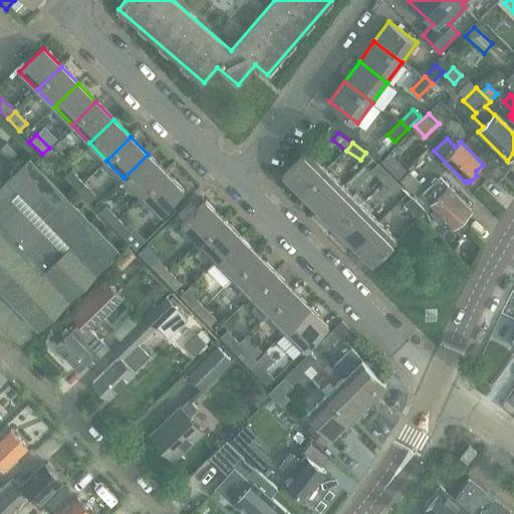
[(60,160),(49,148),(42,154),(53,166),(60,160)]
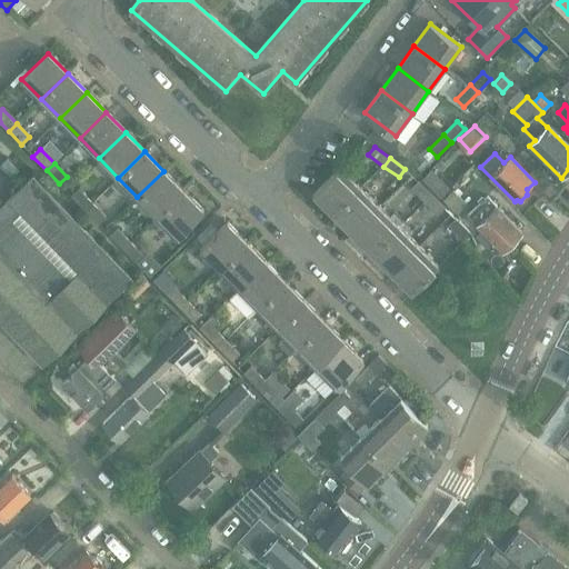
[(313,195),(333,215),(360,188),(340,168),(313,195)]
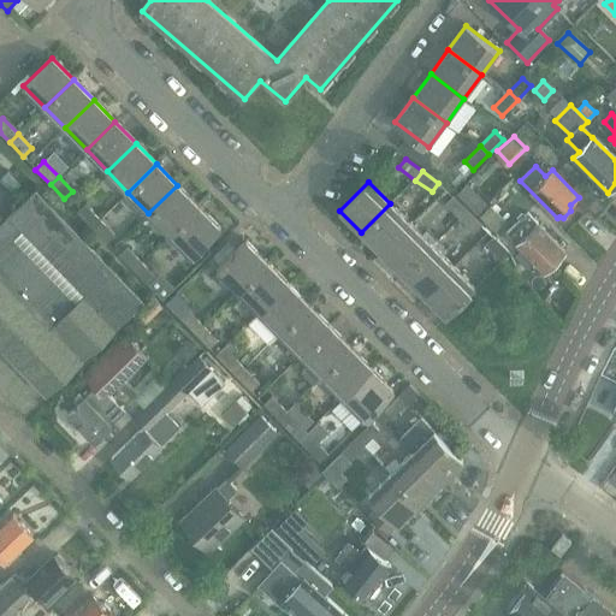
[(487,203),(467,183),(457,194),(477,213),(487,203)]
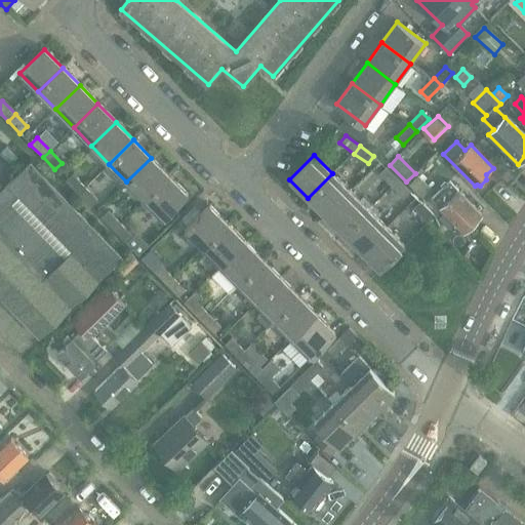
[(126,182),(145,200),(168,176),(151,158),(126,182)]
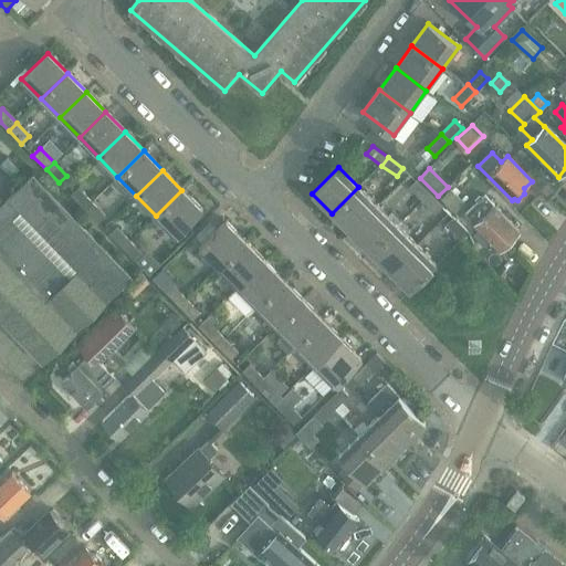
[(0,315),(43,359),(130,275),(33,175),(0,207),(0,315)]
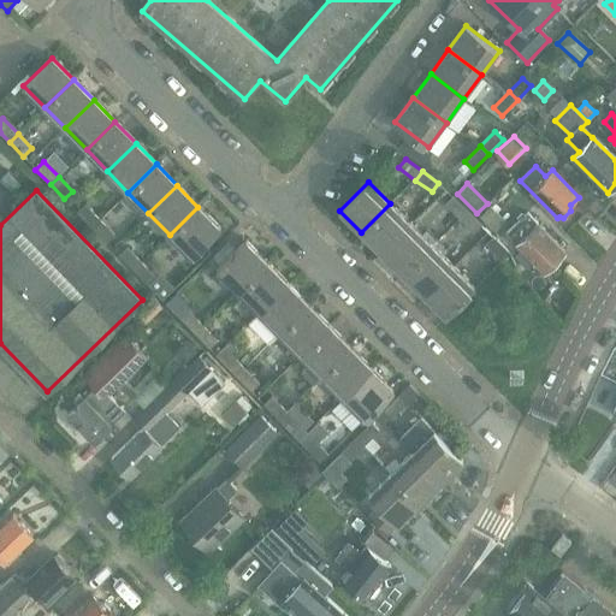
[(452,197),(445,206),(460,219),(467,211),(452,197)]
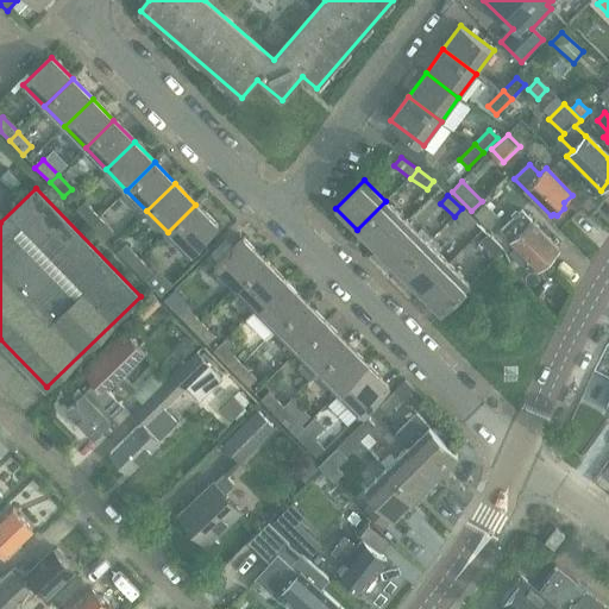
[(385,201),(357,230),(378,250),(407,223),(385,201)]
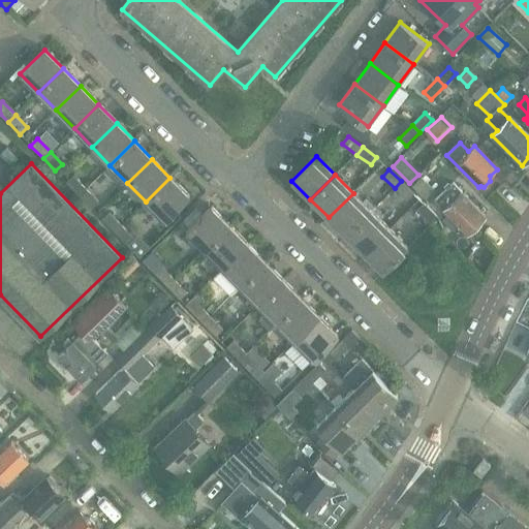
[(66,182),(79,195),(86,188),(73,176),(66,182)]
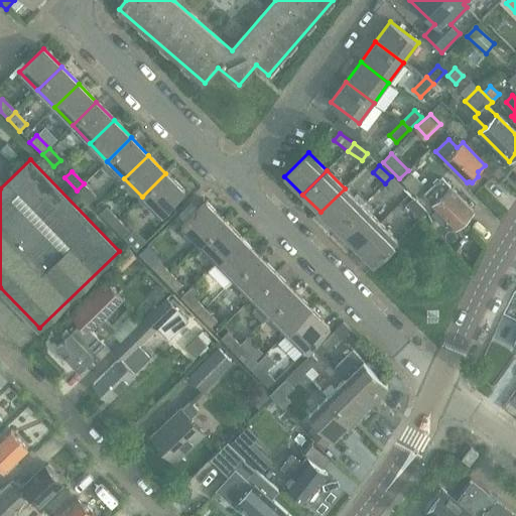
[(412,171),(404,178),(415,190),(423,183),(412,171)]
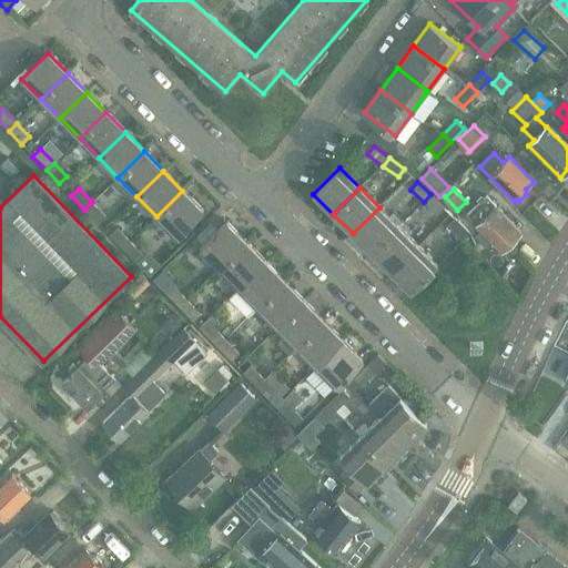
[(156,216),(176,237),(203,212),(182,191),(156,216)]
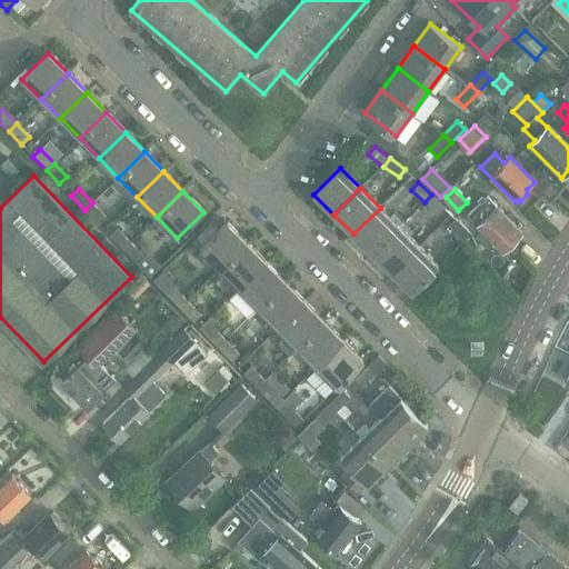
[(438,215),(445,208),(431,195),(425,202),(438,215)]
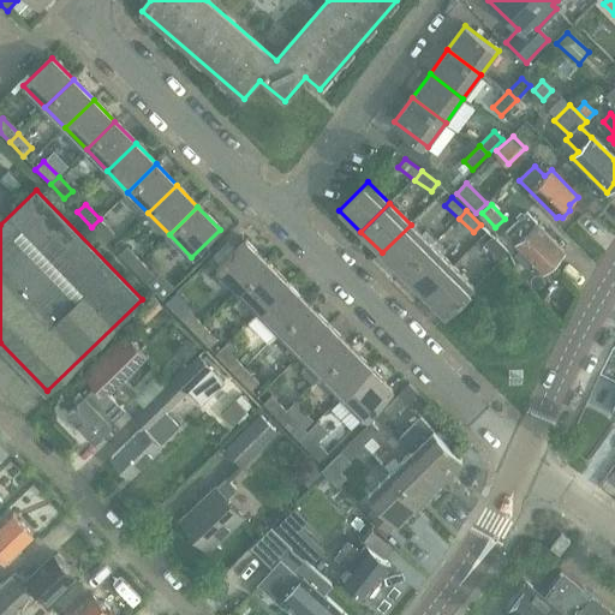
[(518,243),(544,270),(565,251),(538,224),(536,225),(527,216),(512,231),(521,240),(518,243)]
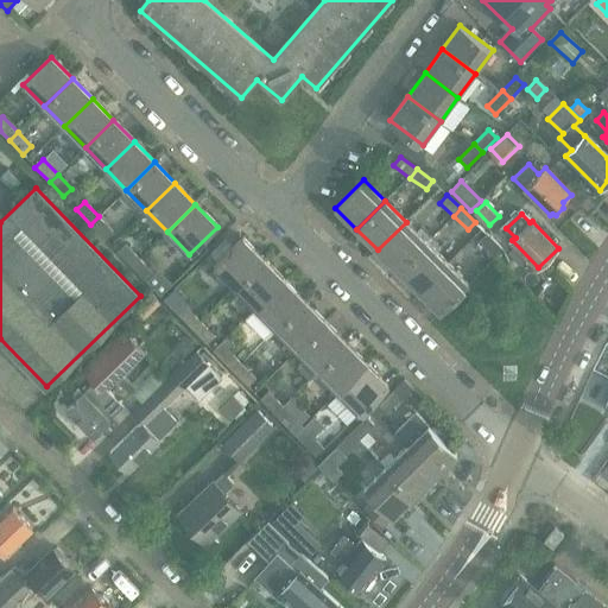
[(113,230),(99,216),(90,225),(105,239),(113,230)]
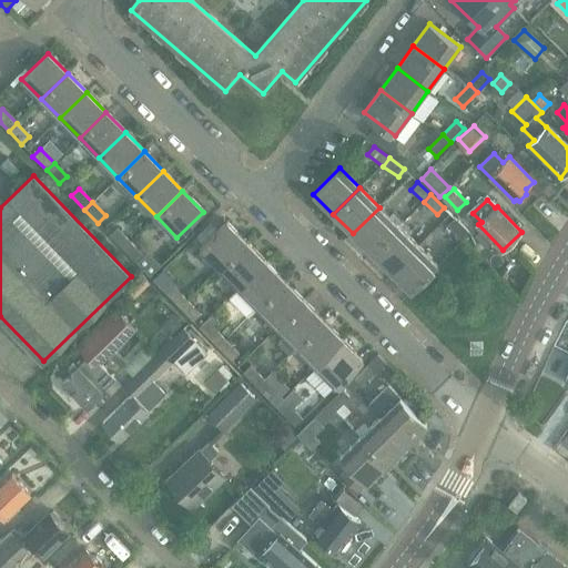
[(353,233),(372,253),(398,226),(379,208),(353,233)]
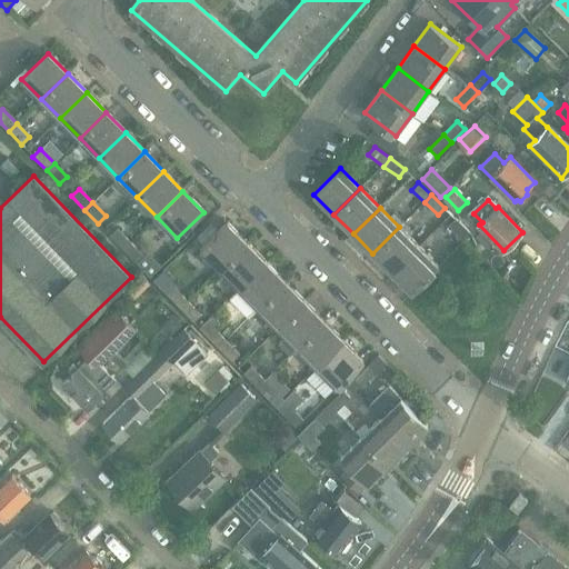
[(470,232),(456,219),(448,226),(462,240),(470,232)]
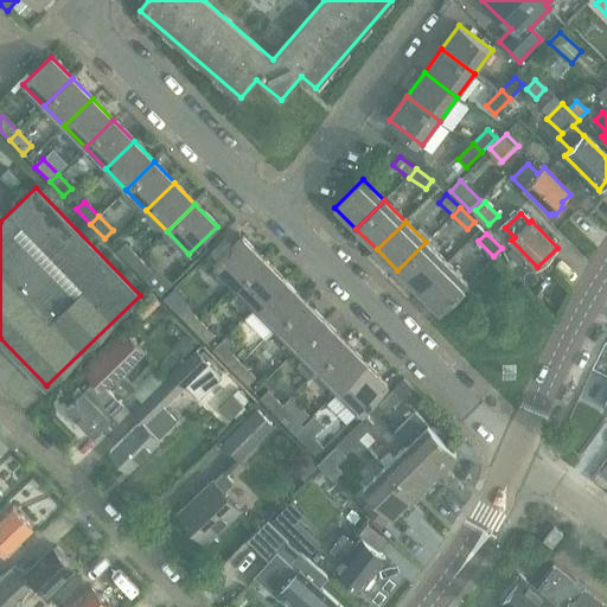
[(215,266),(235,287),(264,259),(243,237),(215,266)]
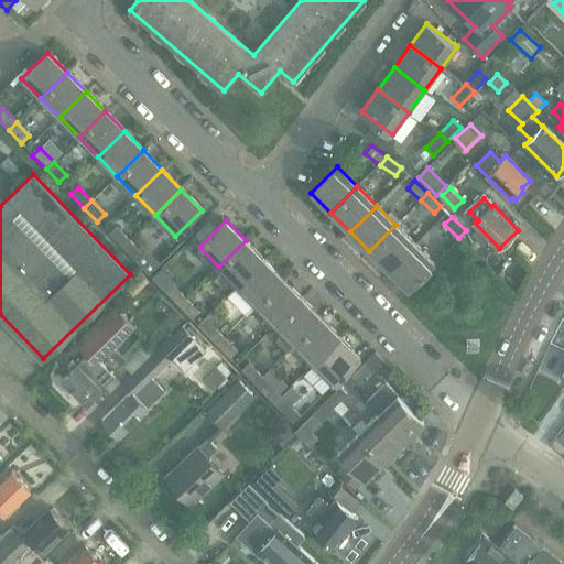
[(216,230),(209,224),(201,232),(207,239),(216,230)]
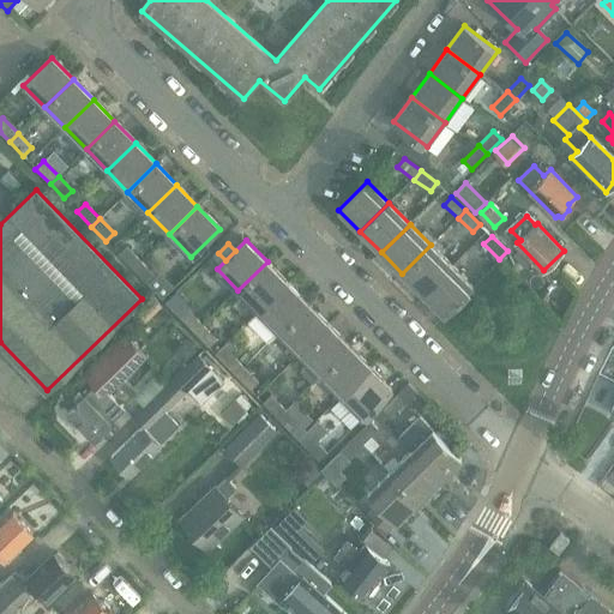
[(402,274),(422,294),(451,266),(431,245),(402,274)]
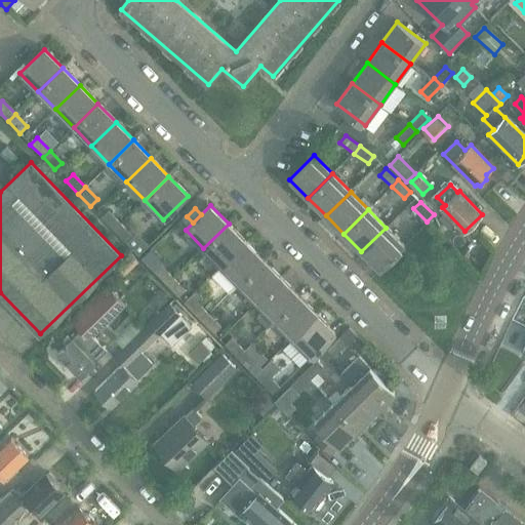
[(102,217),(114,230),(121,224),(108,210),(102,217)]
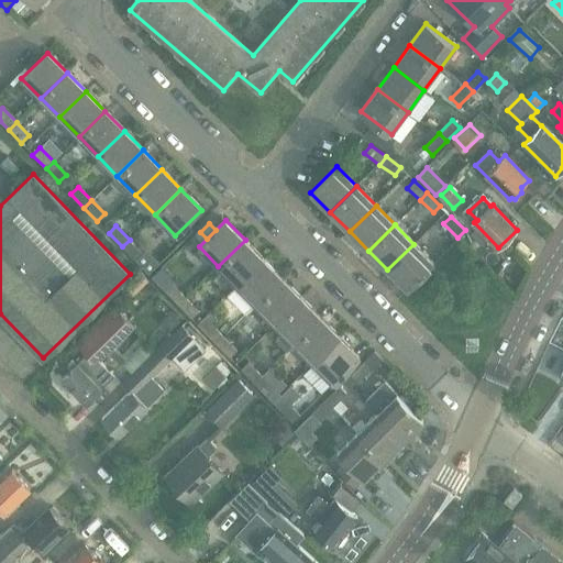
[(135,261),(143,253),(130,240),(122,246),(135,261)]
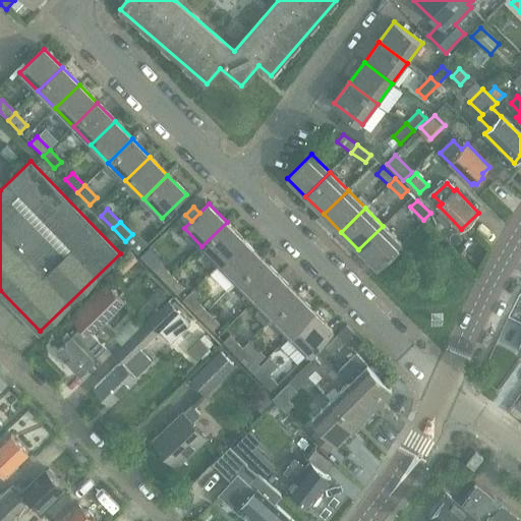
[(244,239),(227,222),(201,246),(220,265),(244,239)]
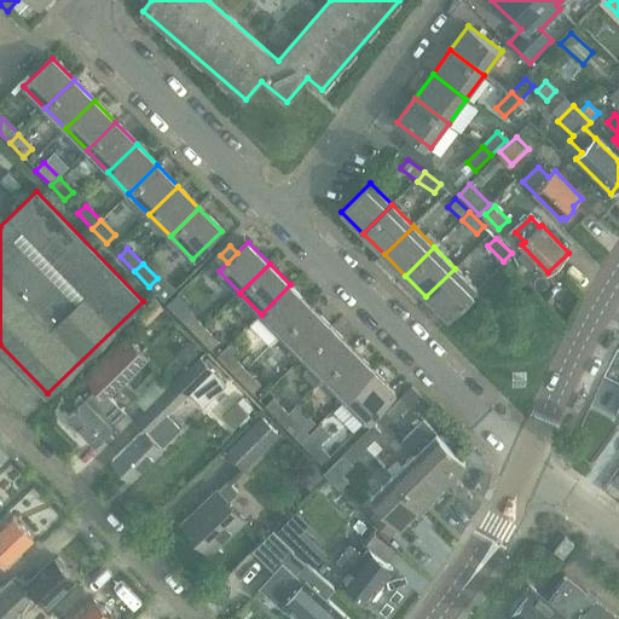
[(476,290),(455,268),(426,296),(447,319),(476,290)]
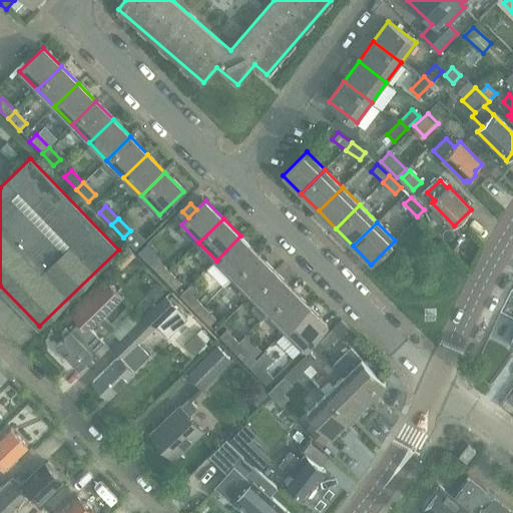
[(216,261),(207,269),(224,286),(233,278),(258,253),(240,235),(216,261)]
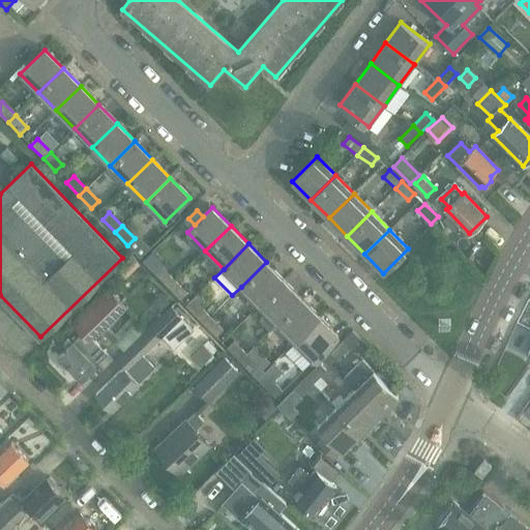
[(134,258),(120,271),(127,278),(141,266),(134,258)]
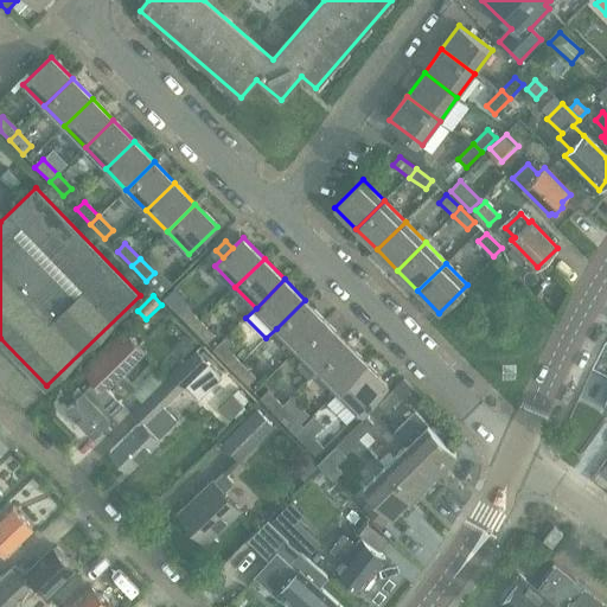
[(305,300),(276,328),(296,350),(326,321),(305,300)]
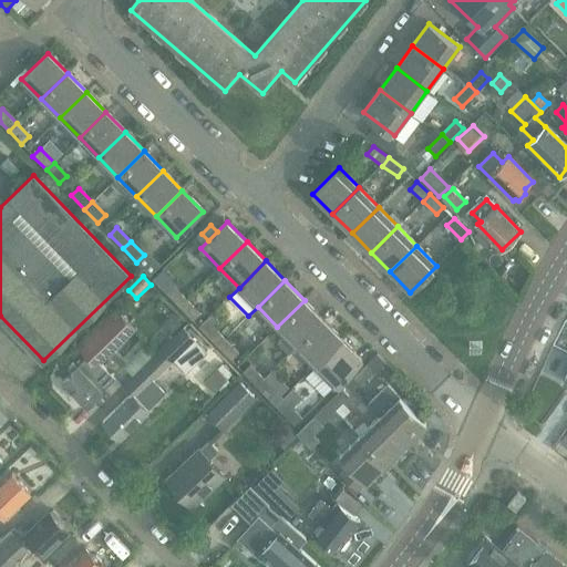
[(174,286),(166,292),(179,307),(187,299),(174,286)]
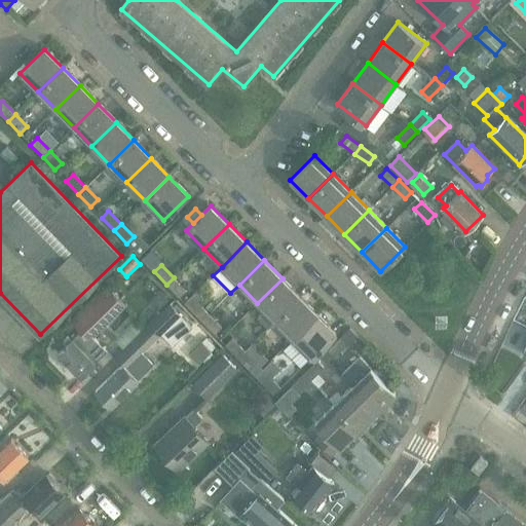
[(179,297),(186,290),(174,277),(166,285),(179,297)]
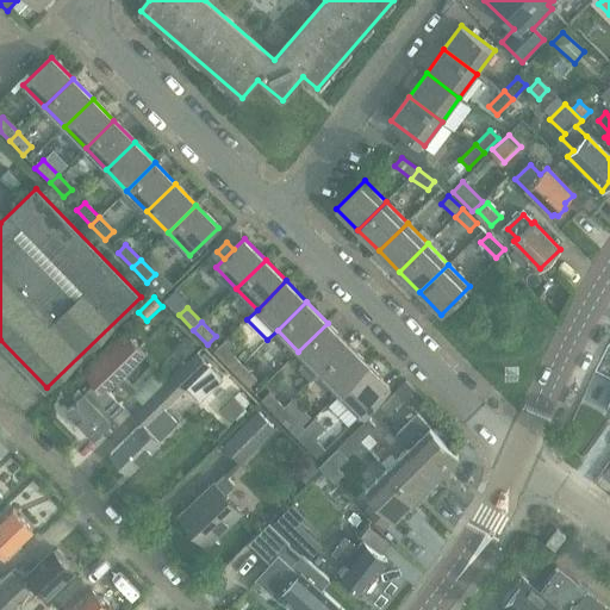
[(310,380),(318,373),(348,343),(328,323),(298,352),(307,361),(299,369),(310,380)]
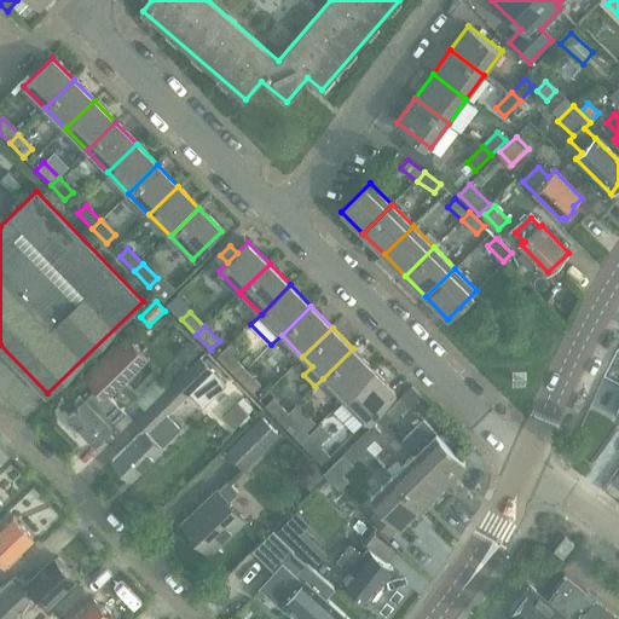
[(70,415),(96,441),(126,412),(109,395),(115,389),(110,385),(143,353),(127,337),(87,377),(98,388),(70,415)]
